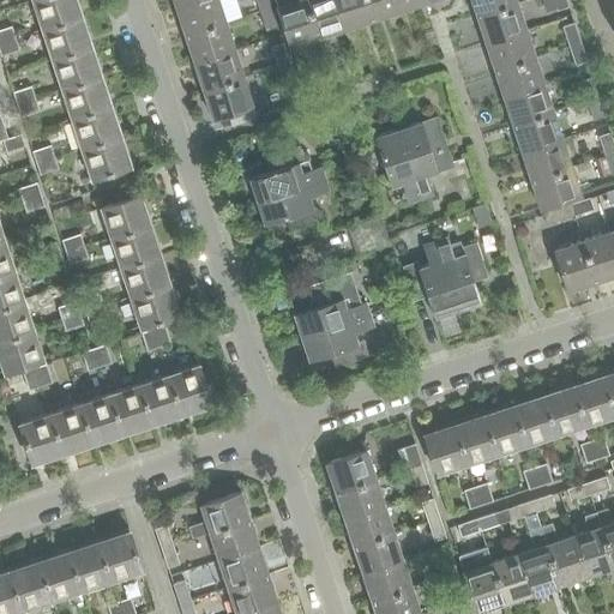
[(83,16),(78,0),(32,0),(42,30),(83,16)]
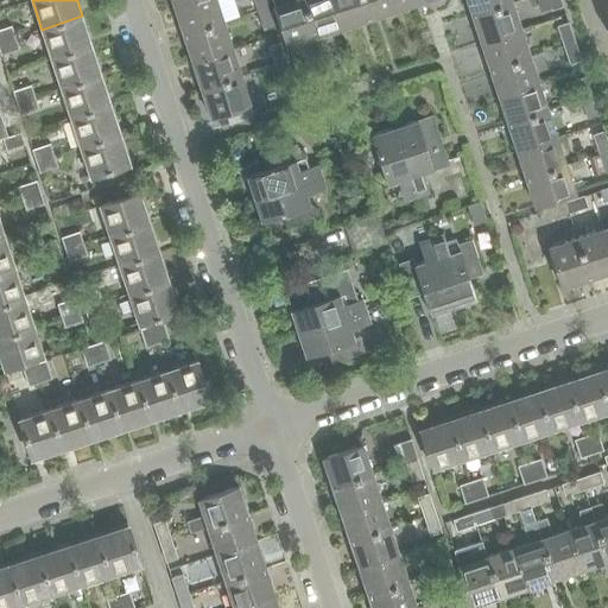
[(213,0),(197,0),(172,8),(182,36),(221,23),(213,0)]
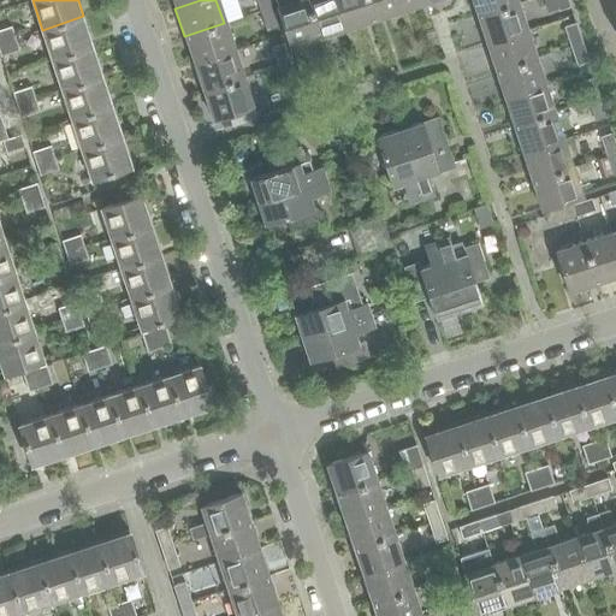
[(256,0),(260,11),(272,7),(268,0),(256,0)]
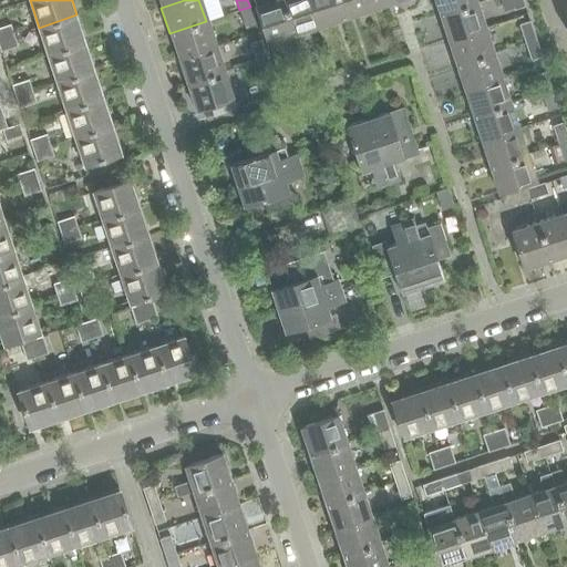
[(280,0),(274,0),(255,7),(267,43),(292,34),(280,0)]
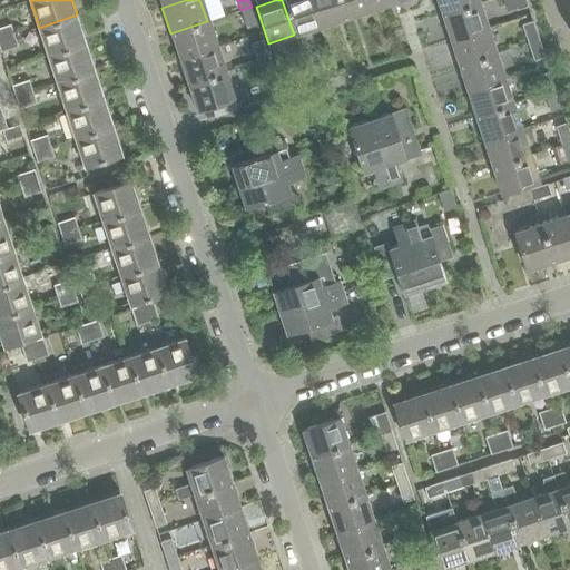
[(311,0),(282,0),(294,35),(320,26),(311,0)]
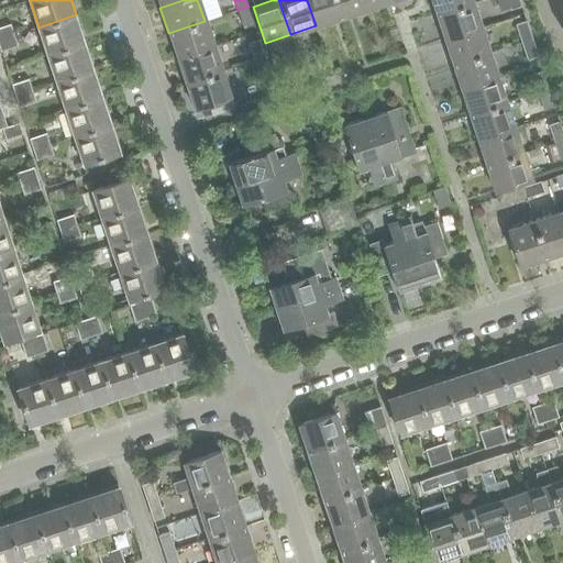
[(334,0),(307,0),(316,25),(341,18),(334,0)]
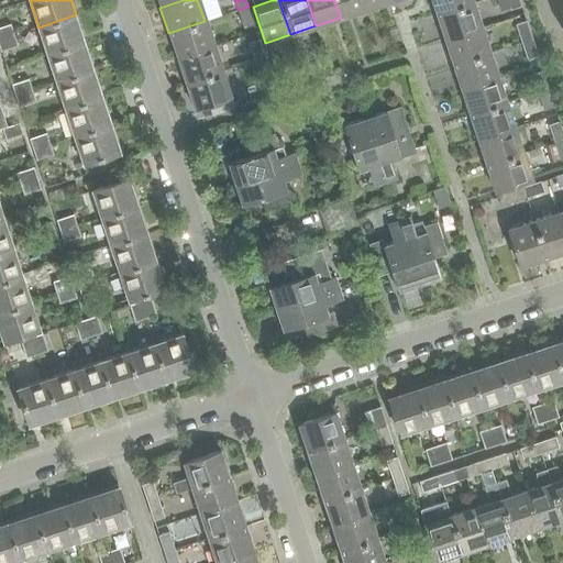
[(334,0),(341,18),(366,9),(362,0),(334,0)]
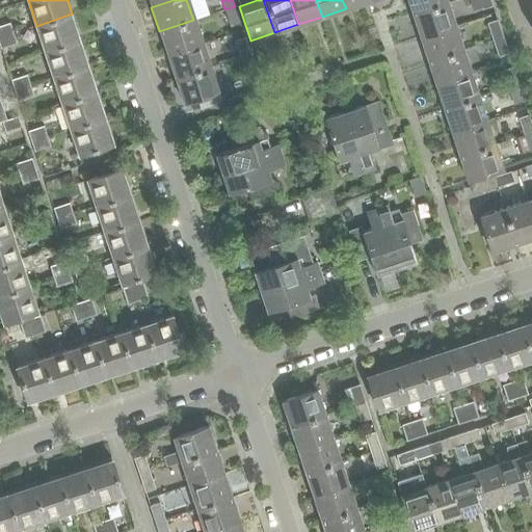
[(369,0),(342,0),(346,8),(369,1),(369,0)]
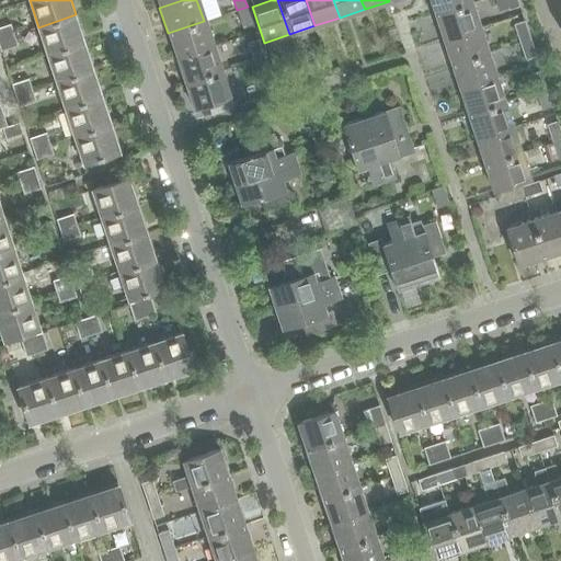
[(428,0),(434,14),(471,2),(469,0),(428,0)]
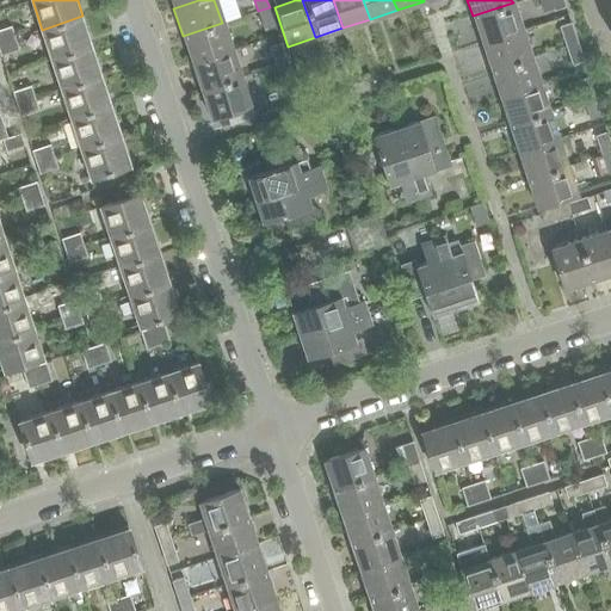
[(550,0),(554,10),(565,6),(566,6),(562,0),(550,0)]
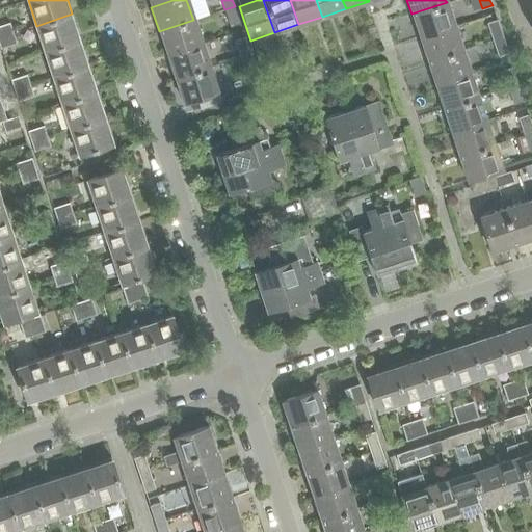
[(411,14),(414,20),(420,37),(454,26),(447,2),(411,14)]
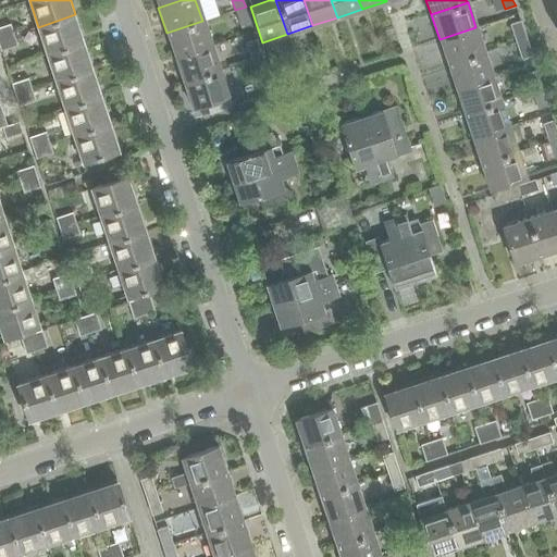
[(251,24),(246,7),(235,10),(240,27),(251,24)]
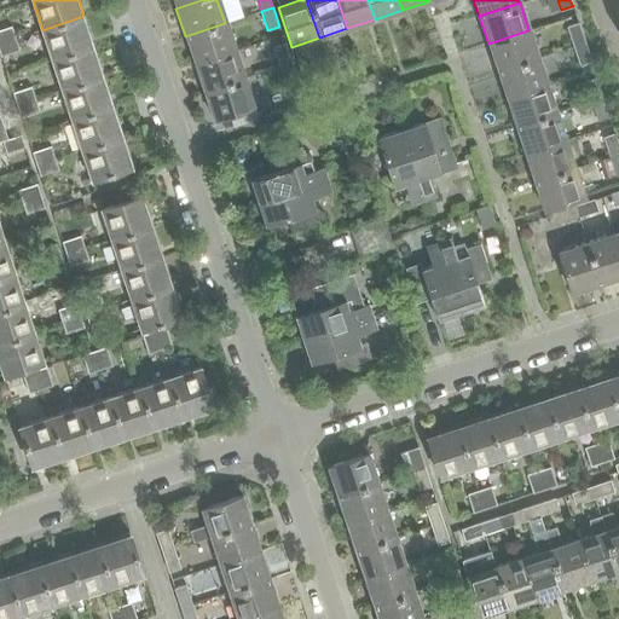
[(94,46),(84,16),(42,30),(52,61),(94,46)]
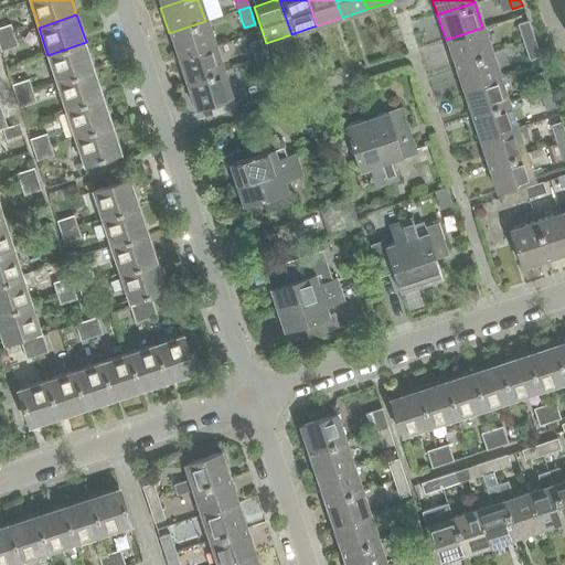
[(205,21),(169,33),(177,57),(214,46),(205,21)]
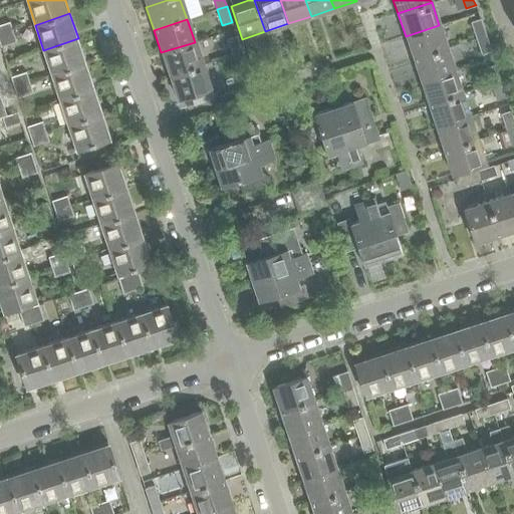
[(485,35),(480,19),(470,22),(476,38),(485,35)]
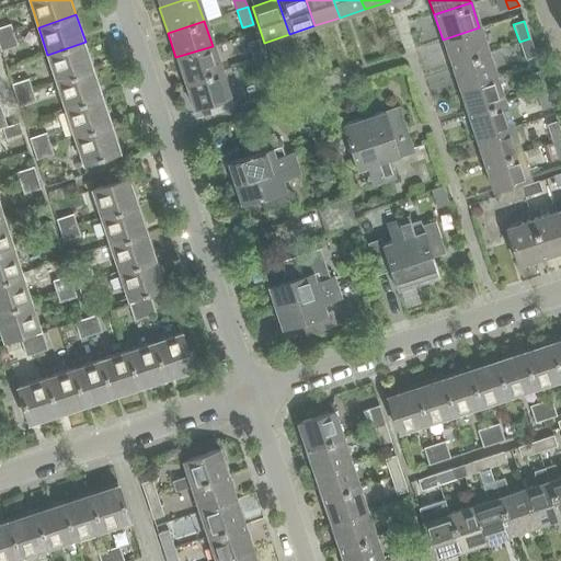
[(0,38),(13,34),(10,24),(0,26),(0,38)]
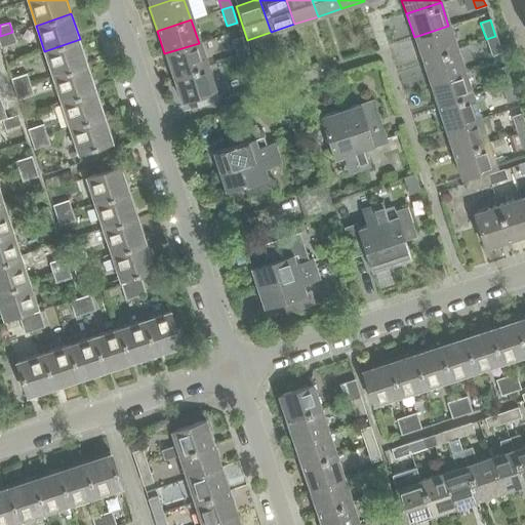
[(456,49),(448,26),(414,37),(421,61),(456,49)]
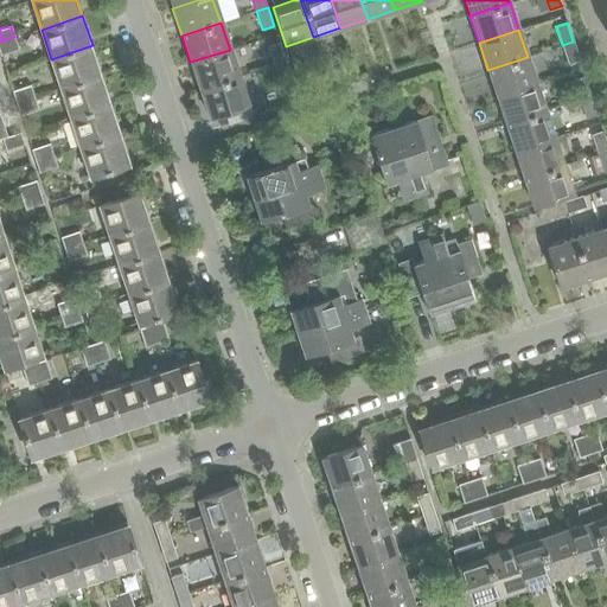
[(14,37),(0,42),(0,53),(0,55),(18,49),(14,37)]
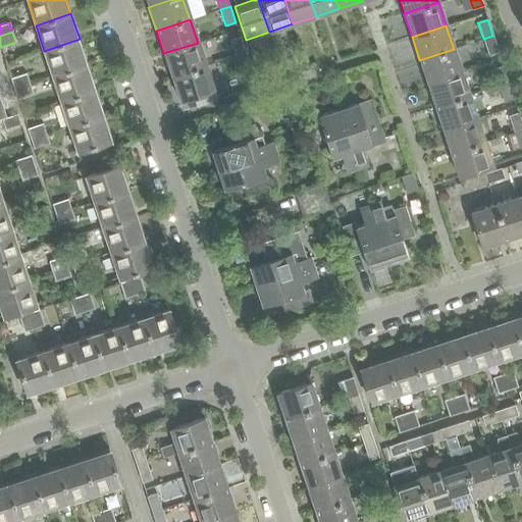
[(488,55),(498,52),(499,52),(492,36),(483,39),(488,55)]
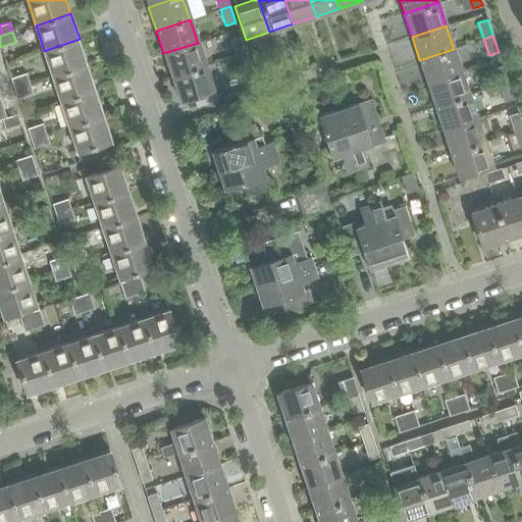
[(246,53),(240,37),(230,40),(236,56),(246,53)]
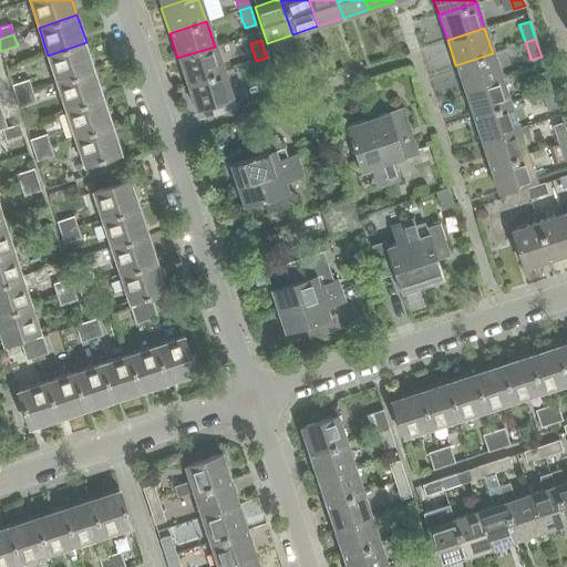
[(95,70),(86,42),(48,55),(57,82),(95,70)]
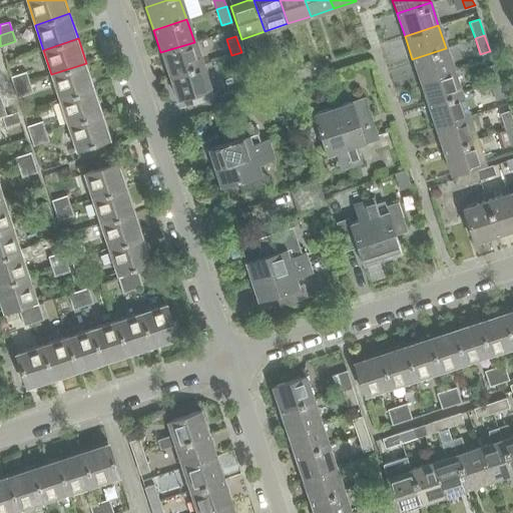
[(160,52),(168,76),(201,65),(194,42),(160,52)]
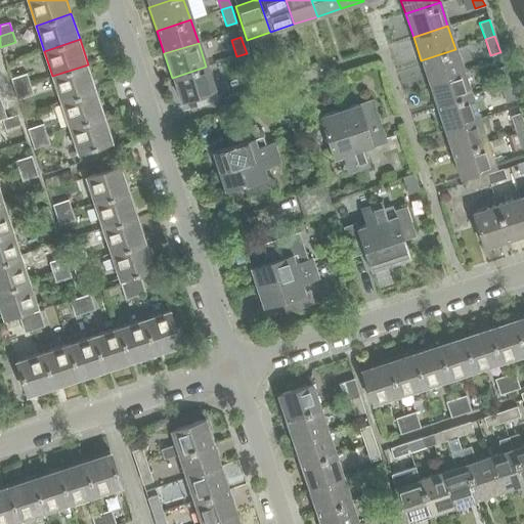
[(463,73),(455,49),(421,60),(429,84),(463,73)]
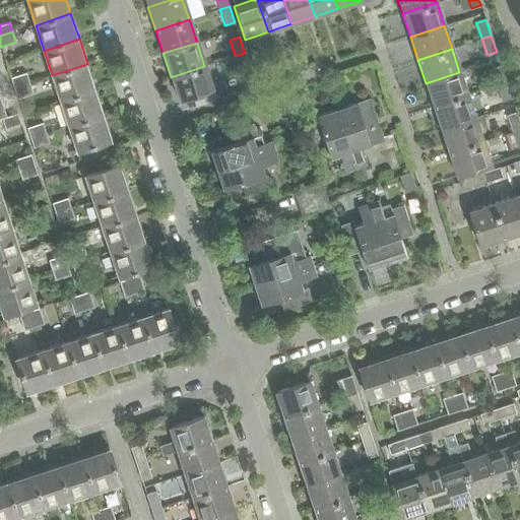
[(250,69),(245,53),(235,56),(240,72),(250,69)]
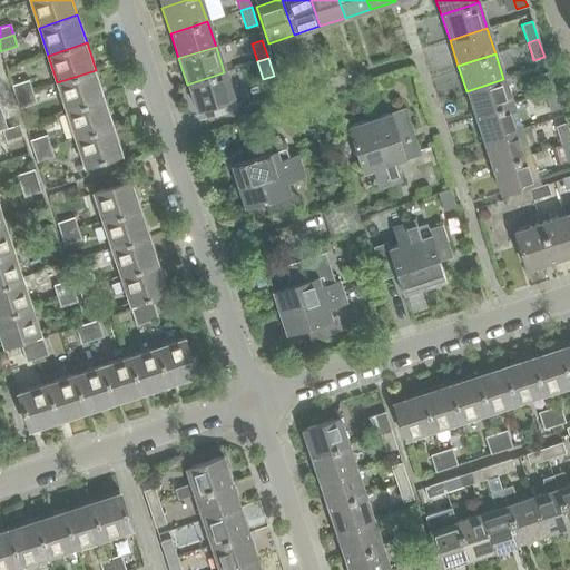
[(105,97),(96,70),(57,82),(66,109),(105,97)]
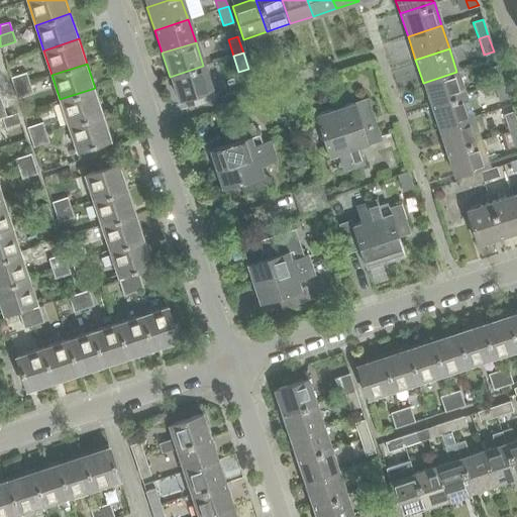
[(503,81),(498,65),(489,68),(494,84),(503,81)]
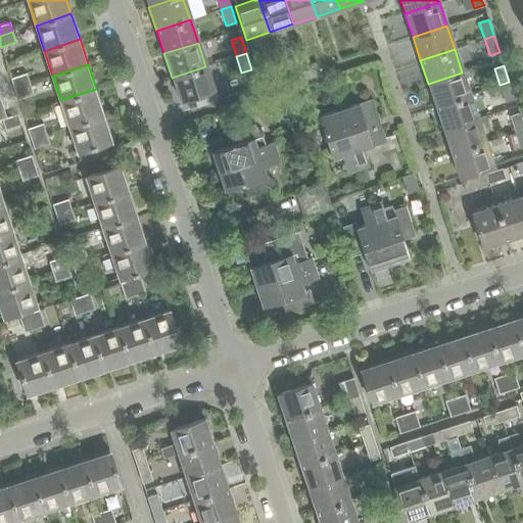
[(214,90),(205,66),(172,78),(179,101),(214,90)]
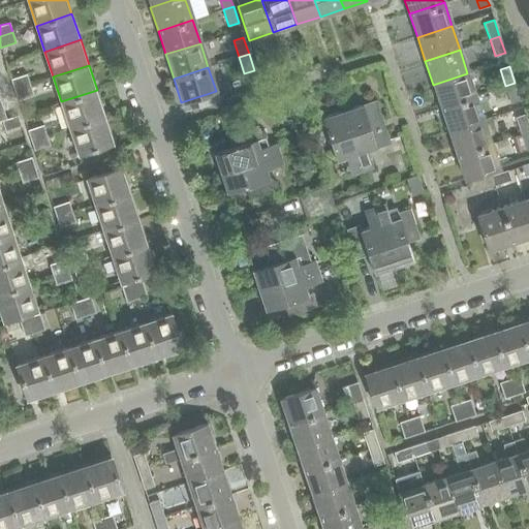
[(475,96),(467,73),(433,85),(440,109),(475,96)]
